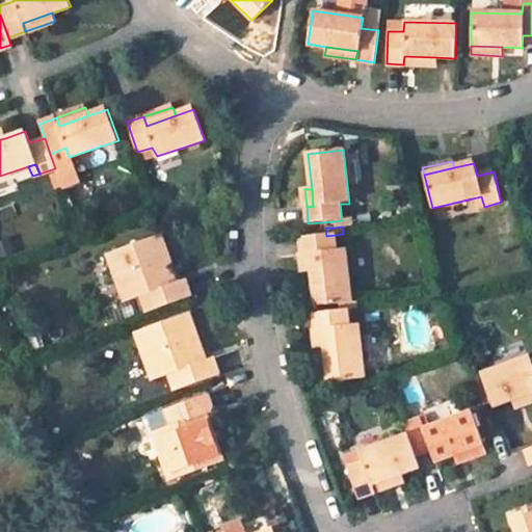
[(171,270),(159,235),(106,254),(124,300),(139,295),(145,312),(190,296),(184,280),(170,284),(167,272),(171,270)]
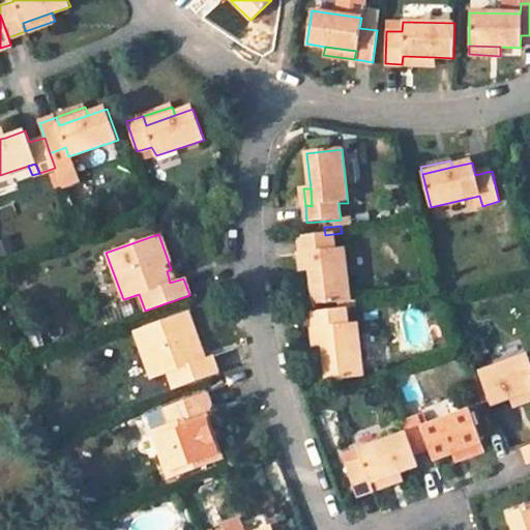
[(325,235),(298,238),(299,255),(307,255),(310,270),(314,305),(336,303),(350,301),(344,249),(335,249),(333,234),(325,235)]
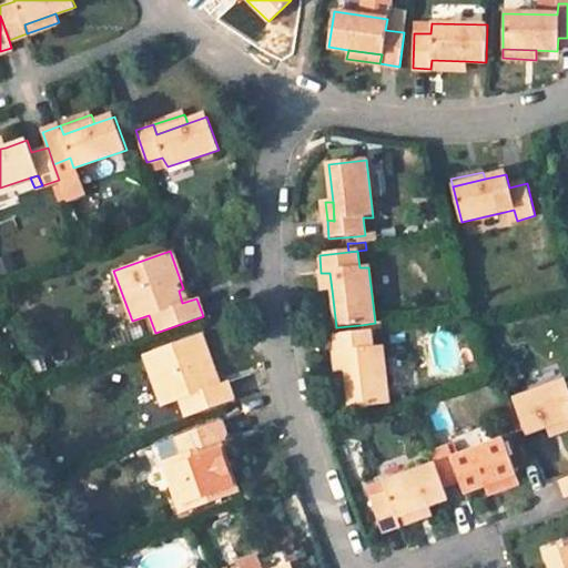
[(324,291),(332,290),(330,273),(321,273),(324,291)]
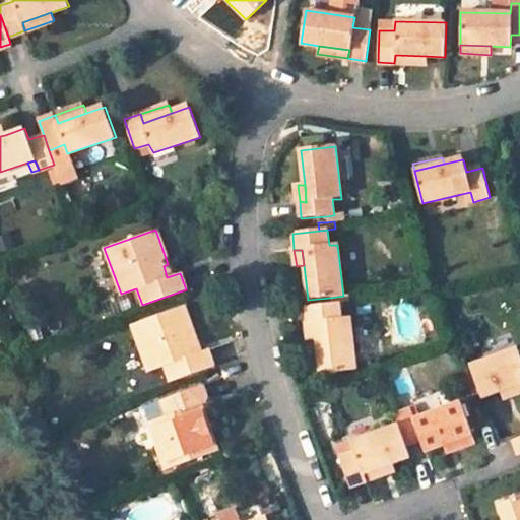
[(176,262),(168,264),(164,266),(167,277),(180,273),(176,262)]
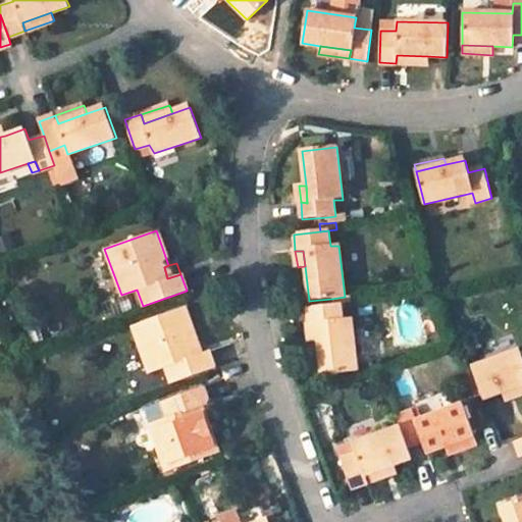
[(332,306),(341,305),(350,304),(348,297),(345,297),(331,299),(332,306)]
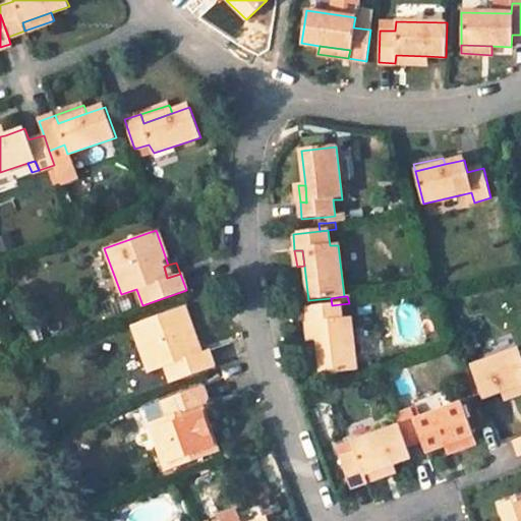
[(322,374),(356,370),(350,320),(343,320),(340,304),(332,305),(305,307),(307,324),(314,323),(316,339),(322,374)]
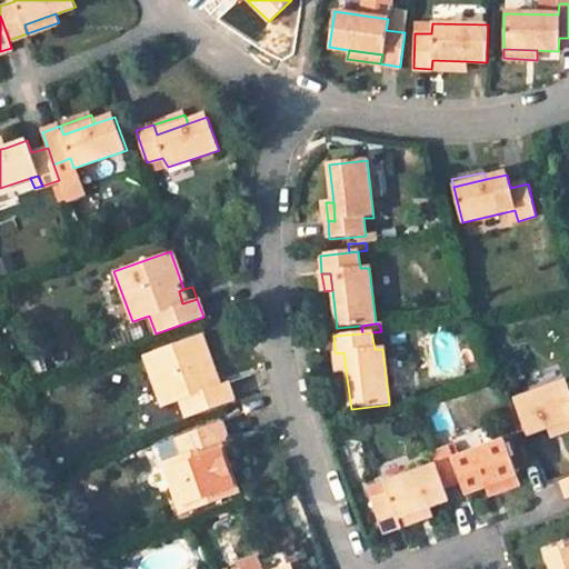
[(213,371),(200,335),(143,355),(162,406),(180,400),(186,417),(232,400),(226,383),(213,387),(208,373),(213,371)]
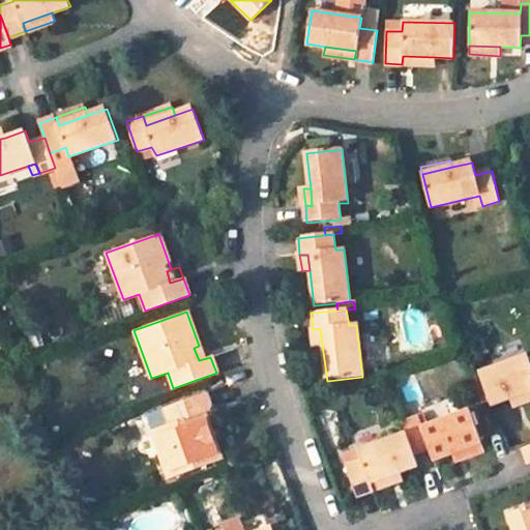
[(315,346),(322,345),(320,328),(313,329),(315,346)]
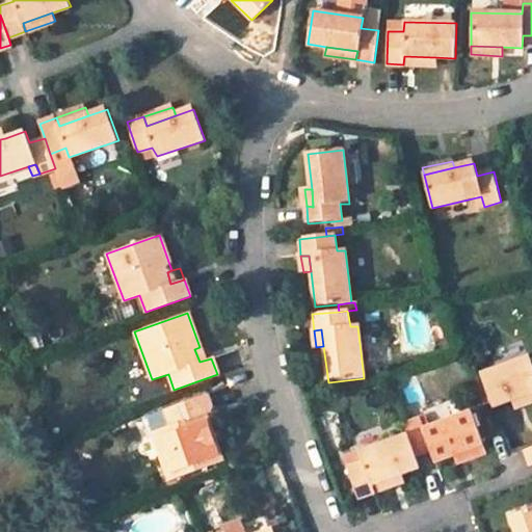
[(207,346),(200,347),(194,349),(200,362),(211,358),(207,346)]
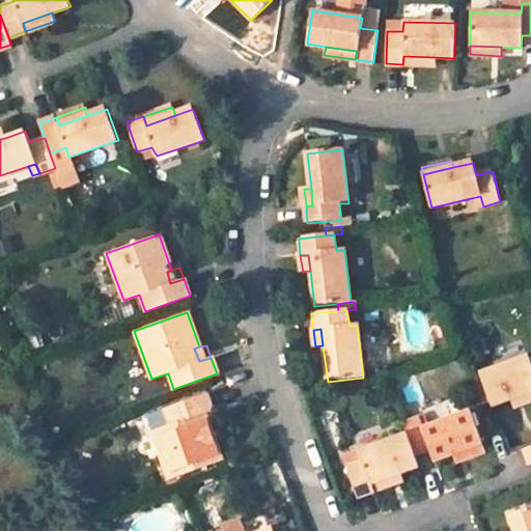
[(530,393),(530,365),(529,358),(480,374),(492,407),(510,400),(530,393)]
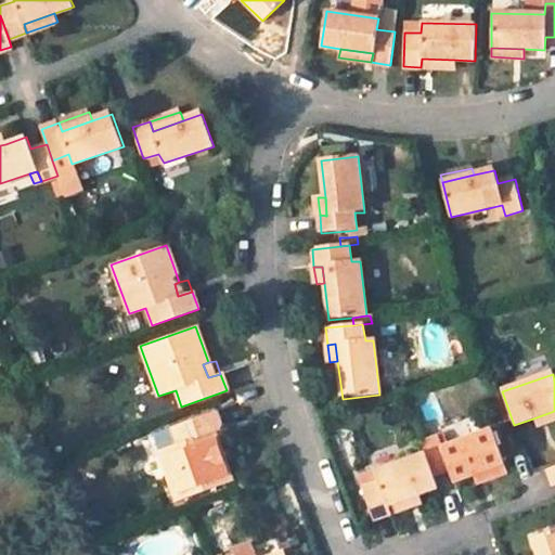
[(554,411),(533,418),(536,426),(554,418),(554,411)]
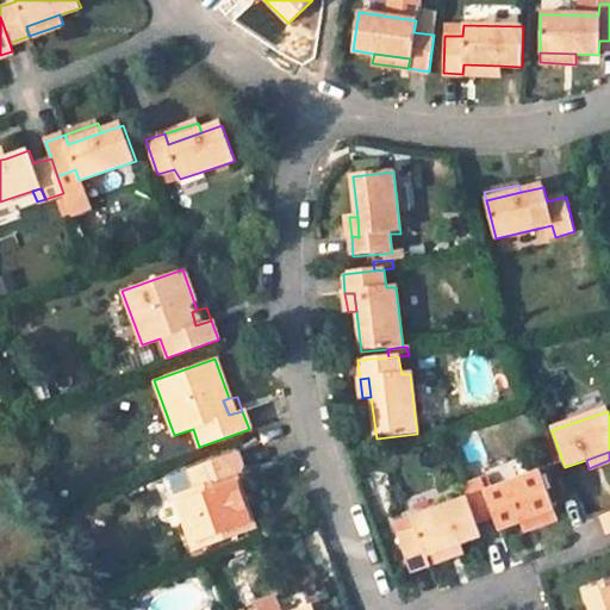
[(243,471),(236,453),(186,471),(192,487),(173,495),(193,551),(254,527),(238,487),(232,490),(228,475),(243,471)]
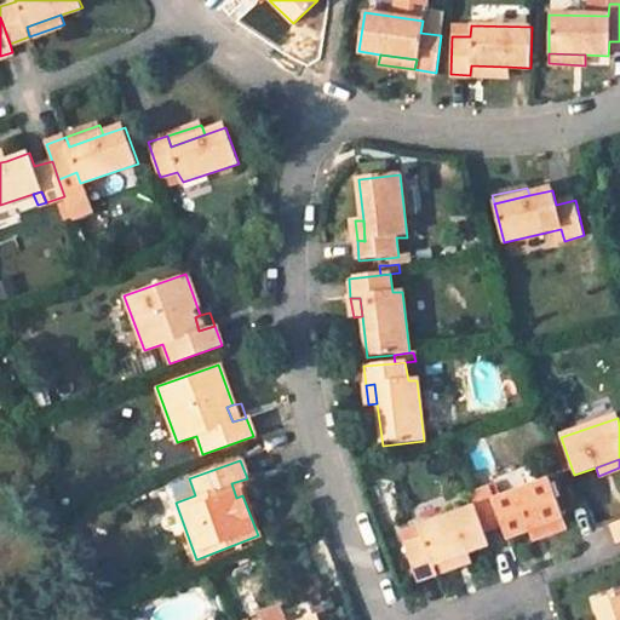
[(252,491),(247,478),(231,483),(236,498),(242,495),(252,491)]
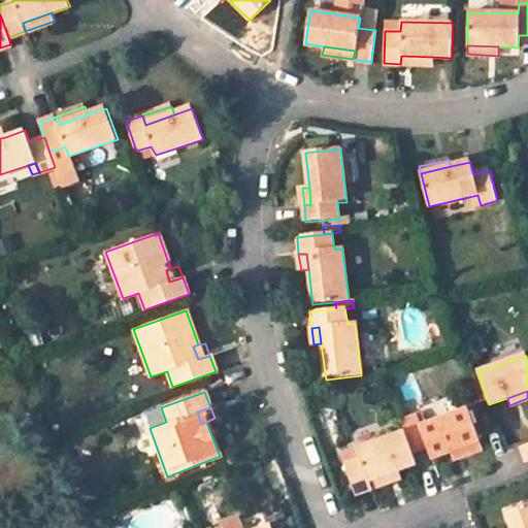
[(480,440),(468,410),(426,425),(420,427),(417,417),(400,423),(403,432),(410,454),(427,448),(430,459),(450,452),(480,440)]
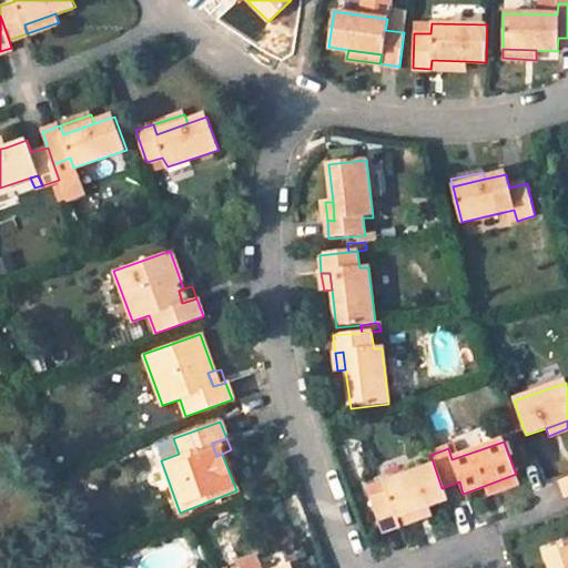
[(455,447),(448,448),(452,459),(458,457),(455,447)]
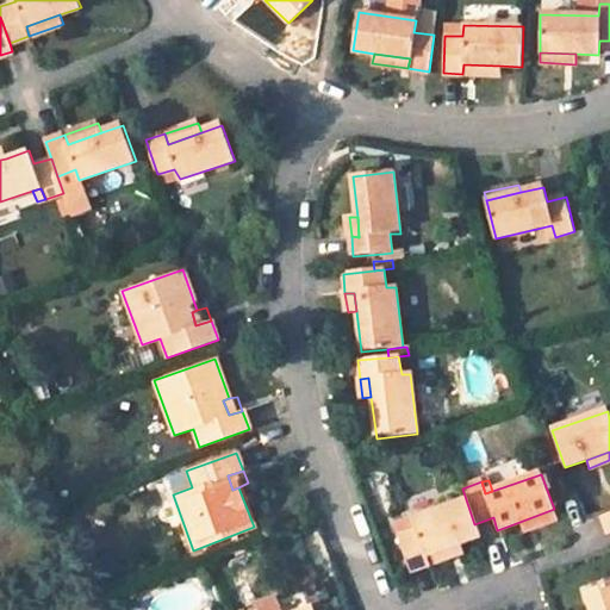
[(466,499),(410,520),(415,530),(397,537),(410,572),(428,565),(424,556),(459,545),(479,537),(474,524),(466,499)]
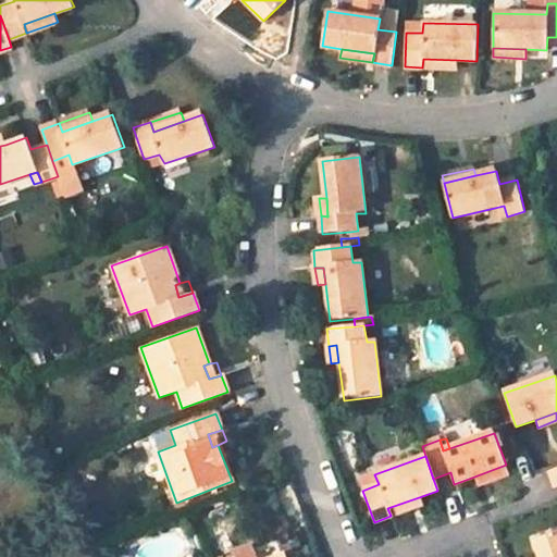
[(474,477),(478,485),(509,473),(506,465),(474,477)]
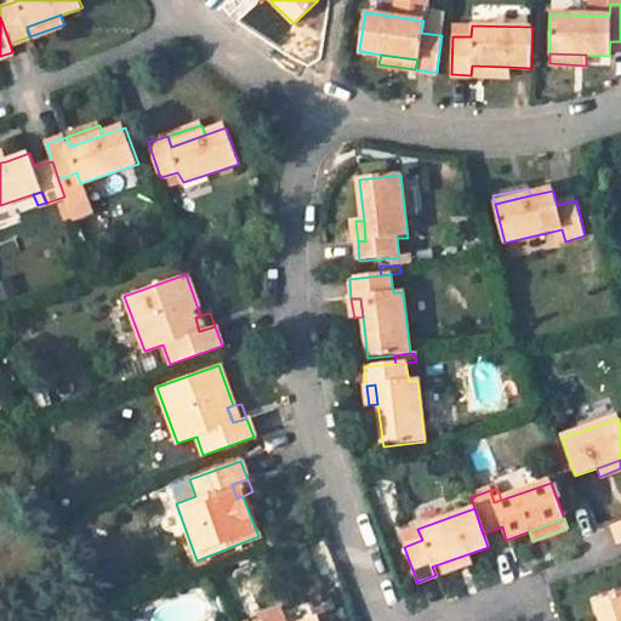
[(469,564),(467,554),(432,567),(436,575),(469,564)]
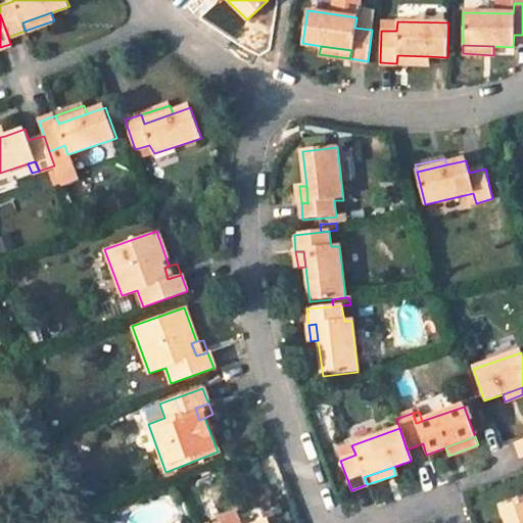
[(522,522),(522,500),(500,509),(505,522),(522,522)]
